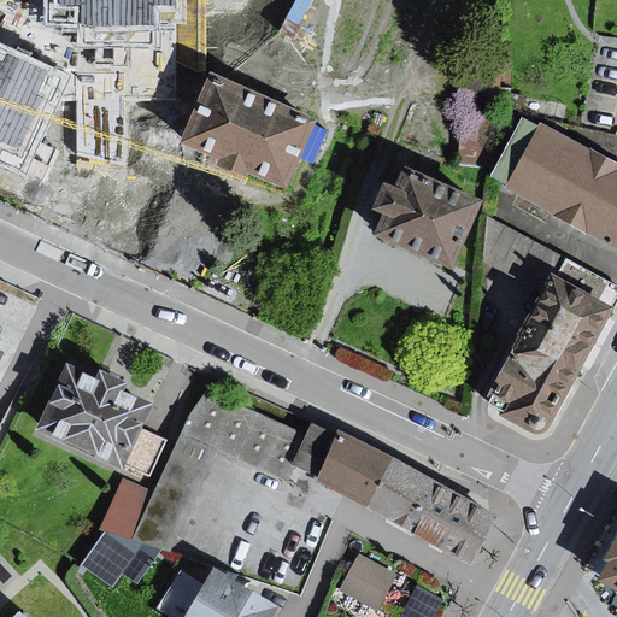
[(54,0),(56,9),(81,6),(81,41),(159,43),(160,24),(182,25),(182,0),(54,0)]
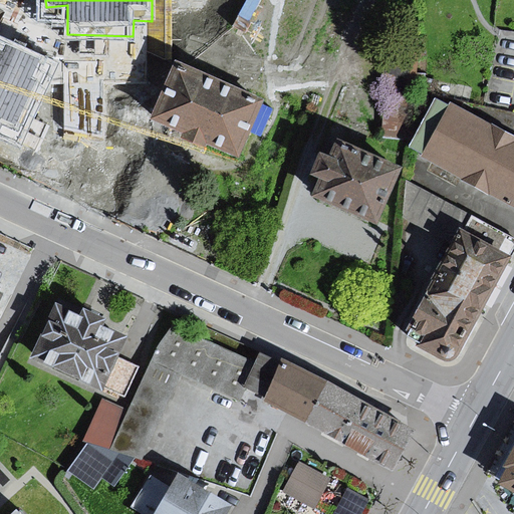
[(0,136),(18,145),(56,63),(0,37),(0,136)]
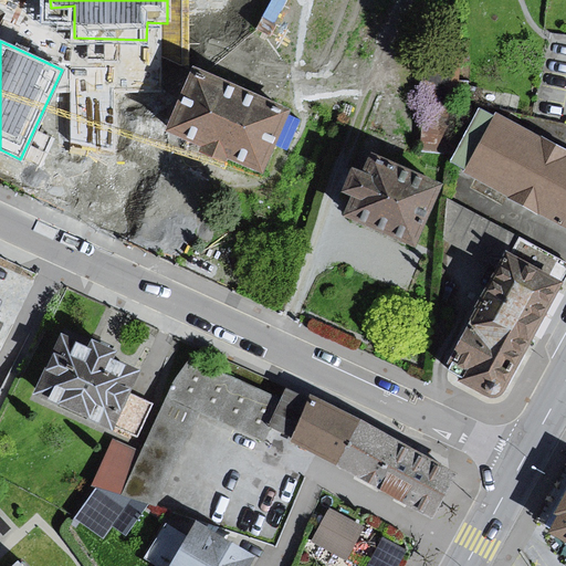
[(198,73),(170,138),(269,180),(296,115),(198,73)]
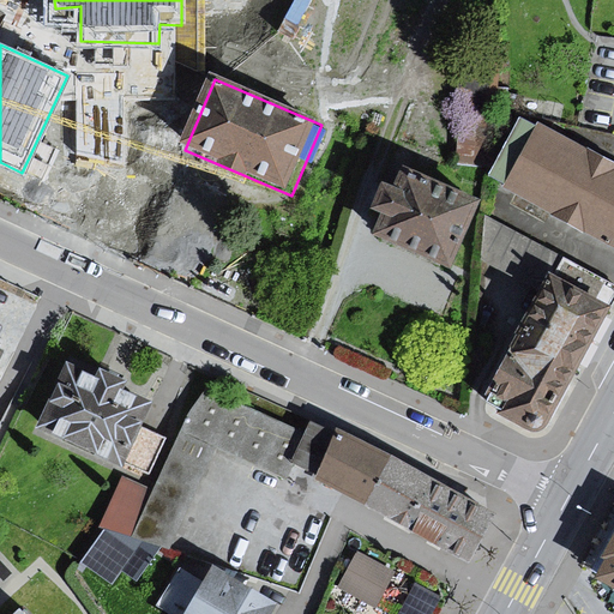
[(613,241),(613,163),(521,113),(488,173),(613,241)]
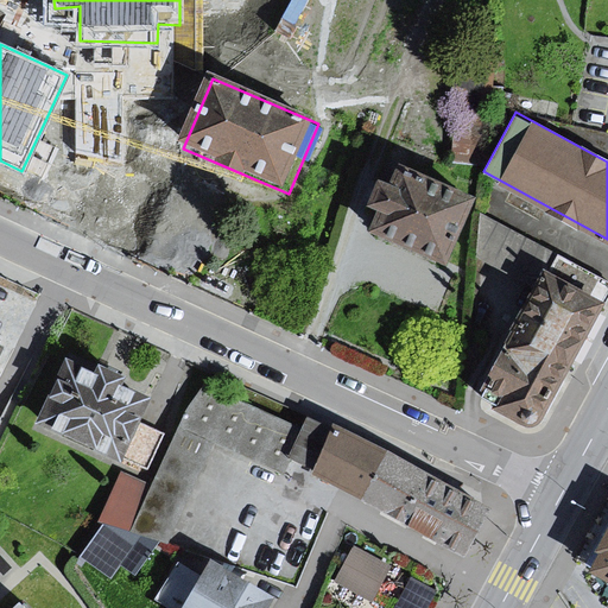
[(447,265),(476,197),(399,164),(390,184),(378,178),(366,207),(377,211),(368,230),(447,265)]
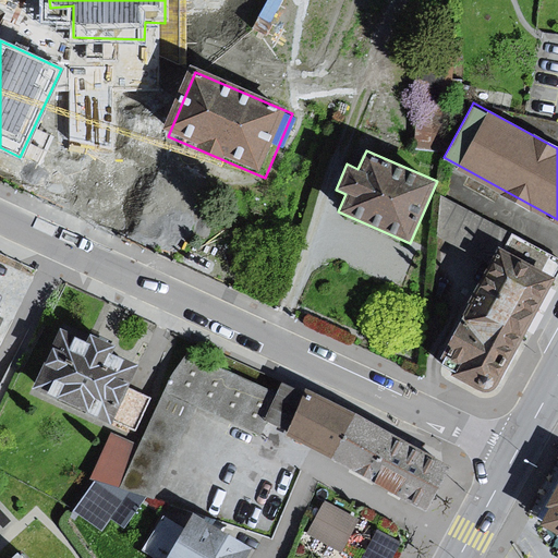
[(557,257),(512,233),(504,251),(555,278),(557,271),(557,257)]
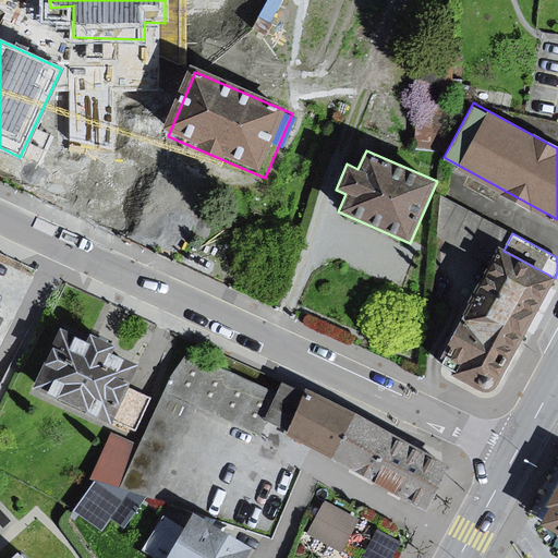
[(555,278),(504,251),(443,364),(445,372),(486,391),(495,388),(555,278)]
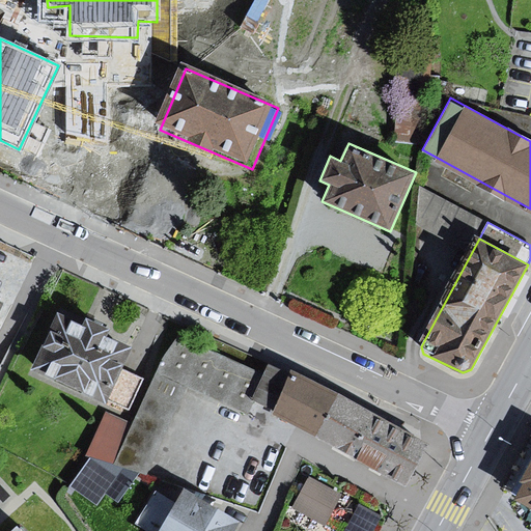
[(83,325),(58,313),(33,369),(107,401),(108,400),(122,368),(132,346),(108,336),(111,329),(86,317),(83,325)]
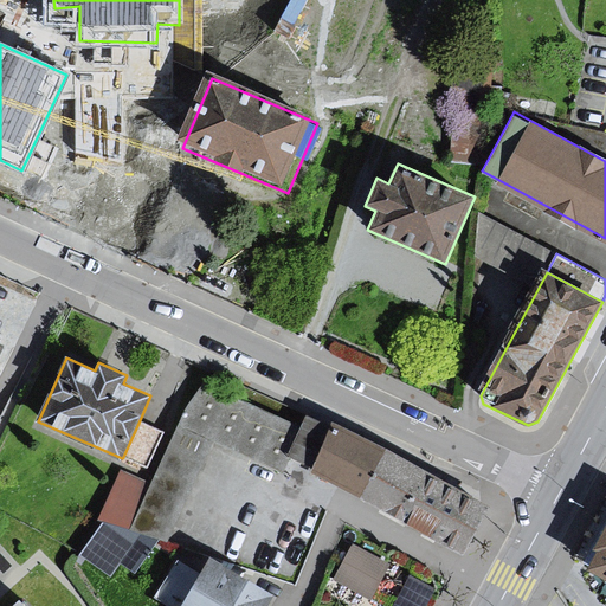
[(152,482),(130,530),(159,539),(168,542),(217,442),(279,469),(285,455),(301,424),(202,381),(185,406),(152,482)]
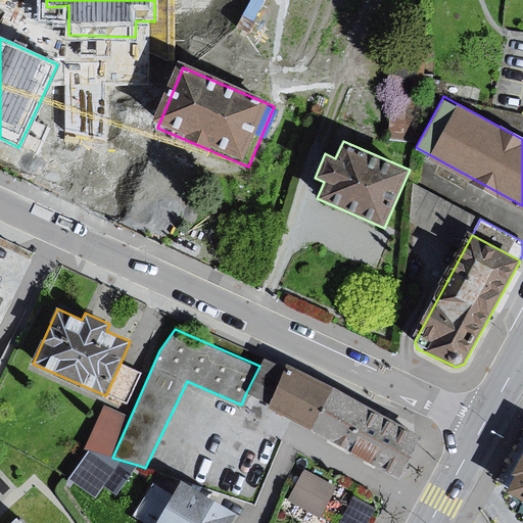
[(268,403),(288,367),(265,354),(259,366),(246,392),(268,403)]
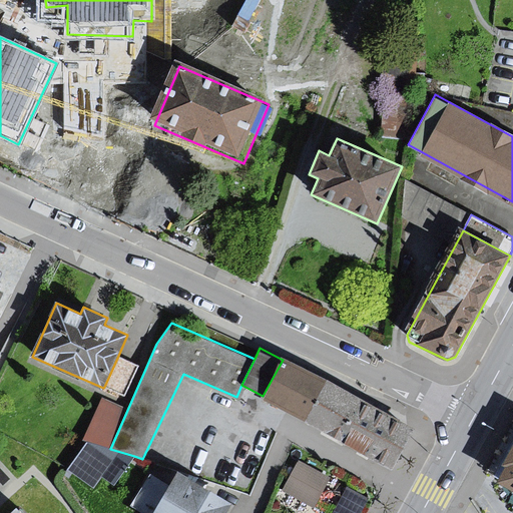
[(129,361),(118,356),(104,387),(124,396),(138,366),(129,361)]
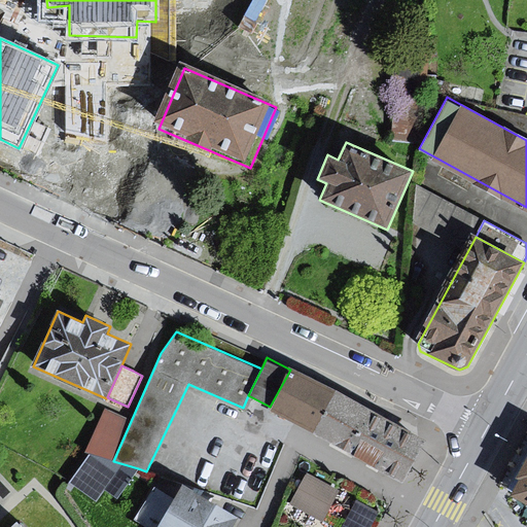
[(290,370),(270,407),(293,420),(402,479),(423,441),(290,370)]
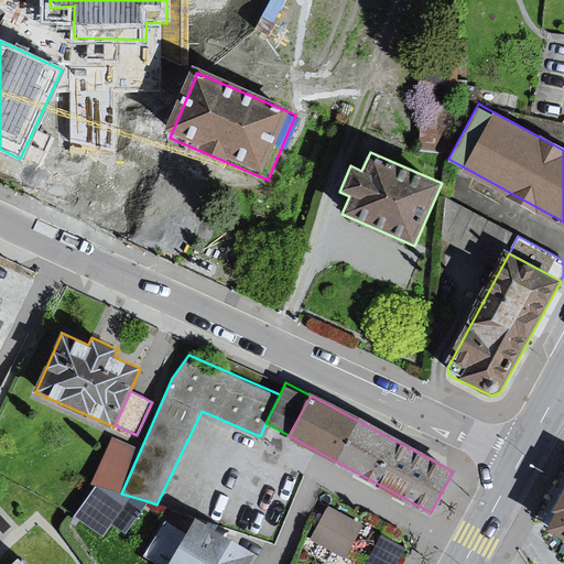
[(148,501),(121,494),(141,448),(112,436),(96,479),(72,518),(102,538),(112,524),(127,533),(148,501)]
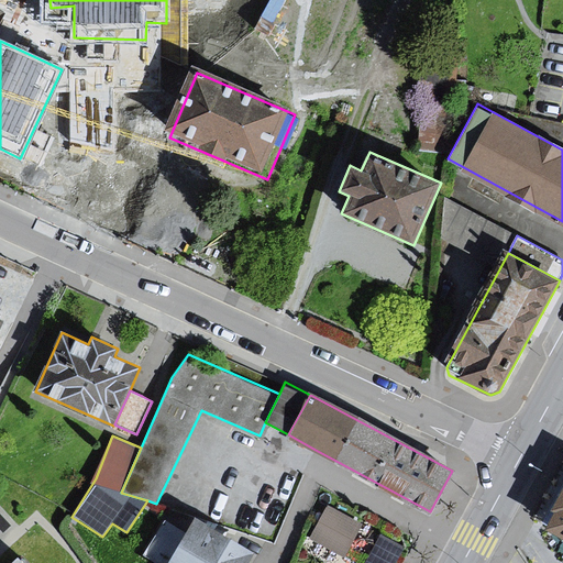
[(562,476),(549,506),(553,509),(543,526),(562,536),(562,476)]
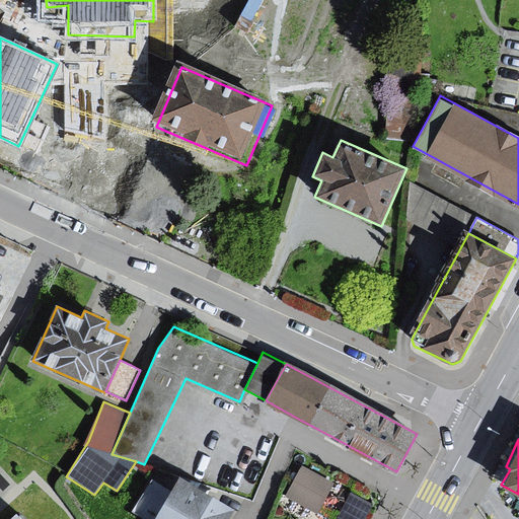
[(336,484),(302,466),(286,499),(318,515),(336,484)]
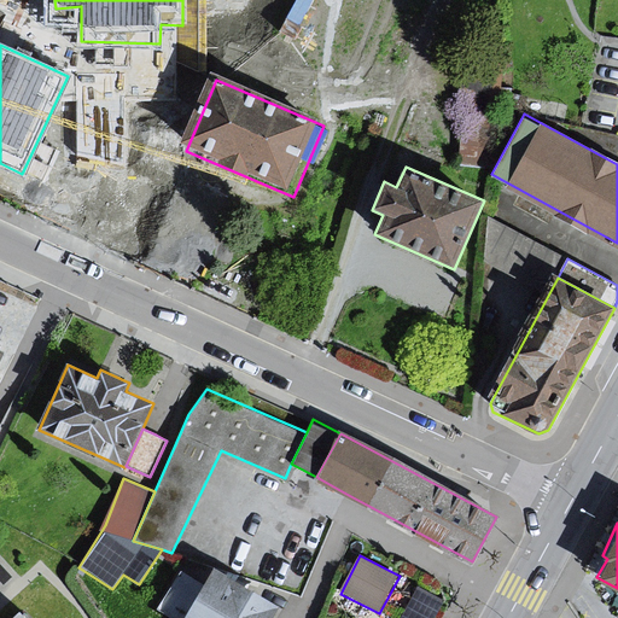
[(275,617),(281,608),(214,570),(204,584),(181,571),(157,611),(169,617),(275,617)]
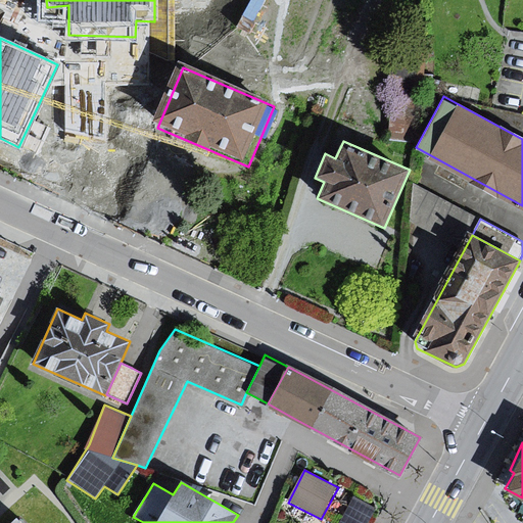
[(368,522),(377,508),(353,495),(339,522),(368,522)]
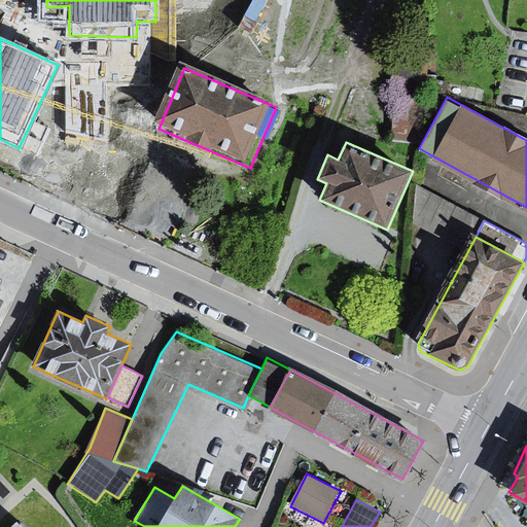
[(34,526),(26,518),(15,526),(34,526)]
